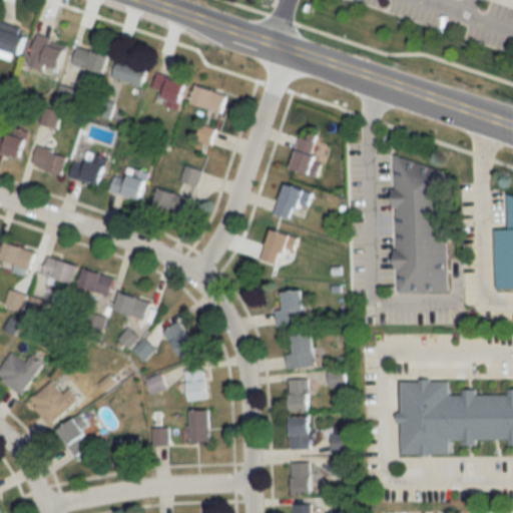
[(23,54),(29,28),(1,21),(0,25),(0,47),(2,48),(1,54),(12,56),(14,52),(23,54)]
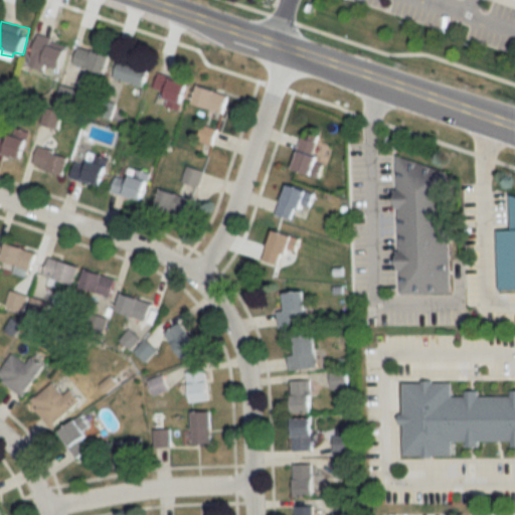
[(38,35),(31,65),(46,69),(48,63),(64,67),(70,44),(38,35)]
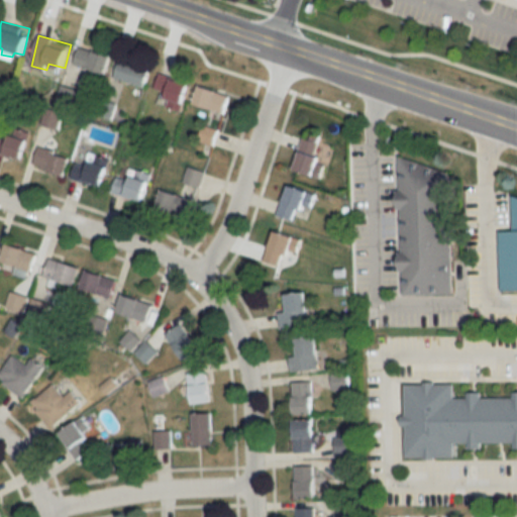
[(75,64),(106,73),(112,56),(81,45),(75,64)]
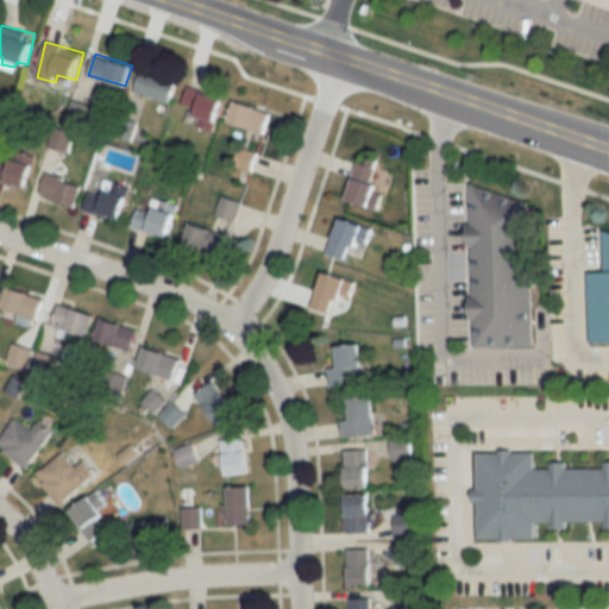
[(135,90),(171,101),(179,80),(142,69),(135,90)]
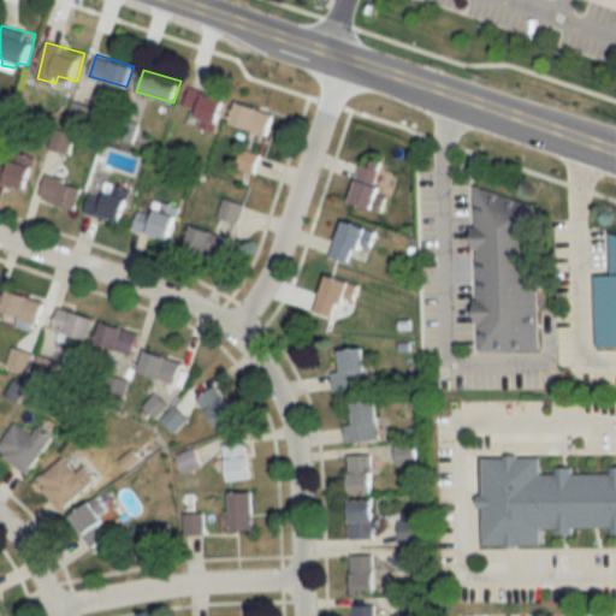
[(203,112),(199,126),(218,132),(229,100),(191,87),(185,105),(203,112)]
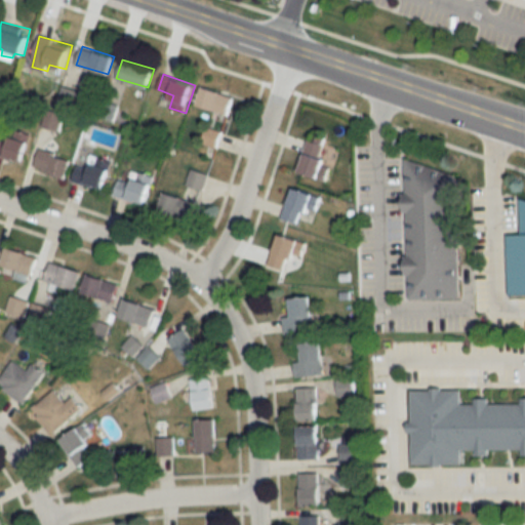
[(229,115),(235,97),(204,86),(198,105),(229,115)]
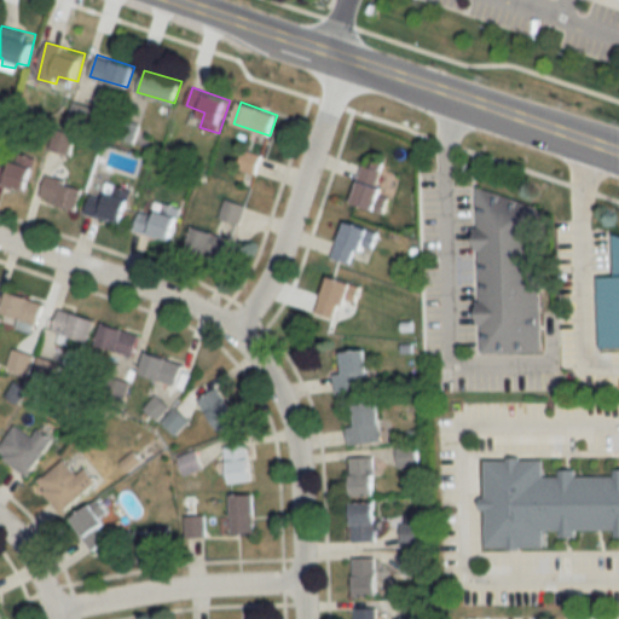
[(0,162),(0,183),(29,192),(38,168),(13,160),(11,166),(0,162)]
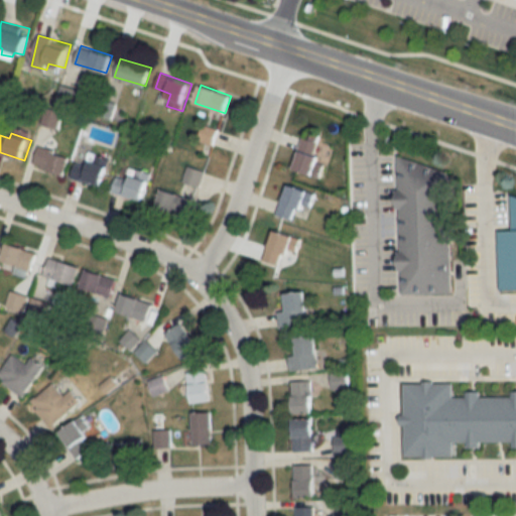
[(317,175),(326,138),(304,134),(296,170),(317,175)]
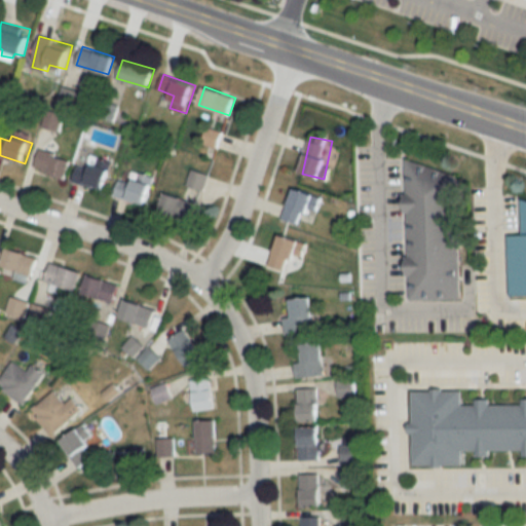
[(66,179),(72,159),(41,148),(34,168),(66,179)]
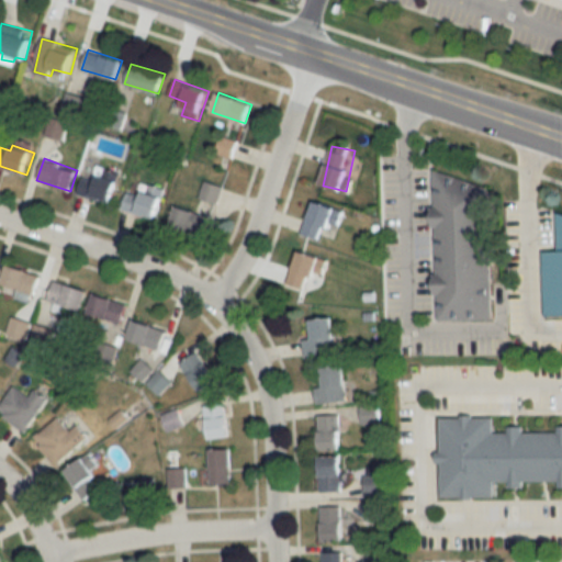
[(113,203),(122,173),(97,167),(93,178),(83,176),(78,193),(113,203)]
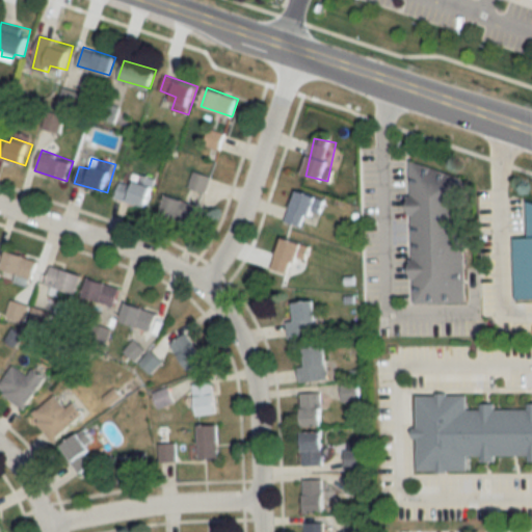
[(410,299),(410,275),(403,268),(410,257),(409,213),(401,205),(408,193),(408,158),(461,177),(463,299),(410,299)]
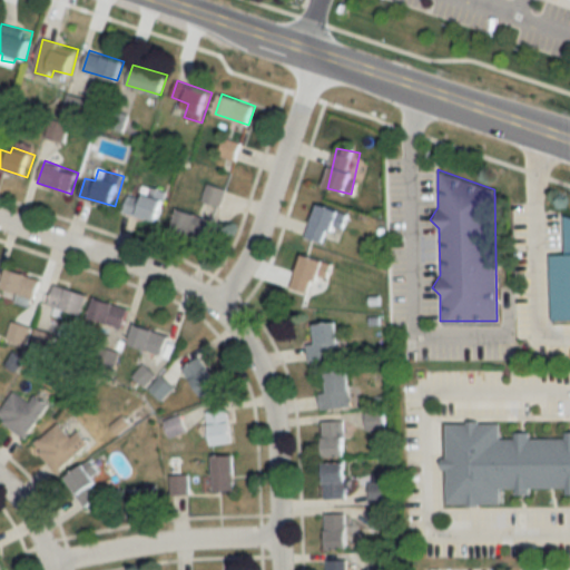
[(204,202),(222,206),(226,189),(209,184),(204,202)]
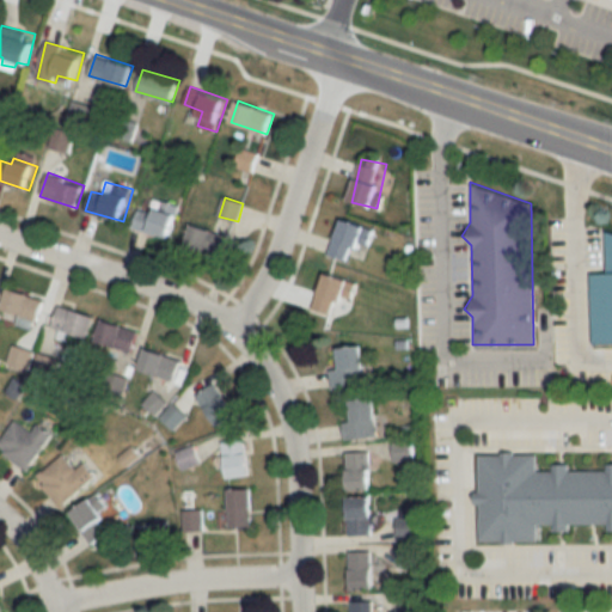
[(157,212),(139,208),(134,228),(172,238),(181,206),(160,200),(157,212)]
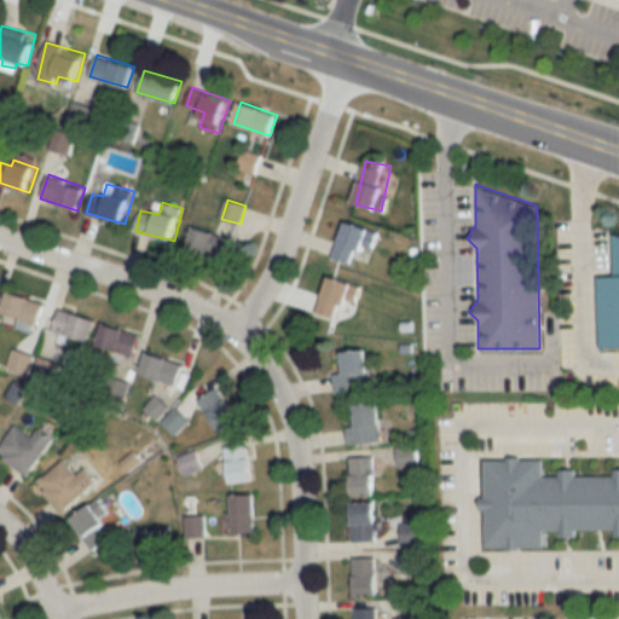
[(379,231),(345,221),(334,259),(353,265),(358,249),(372,254),(379,231)]
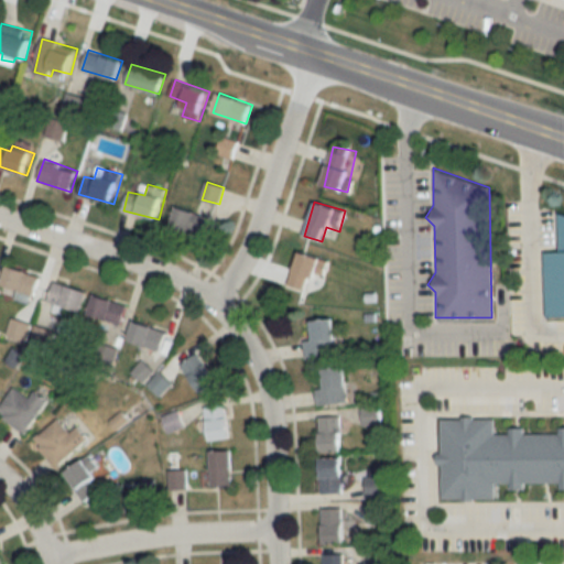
[(212,218),(177,207),(171,226),(205,238),(212,218)]
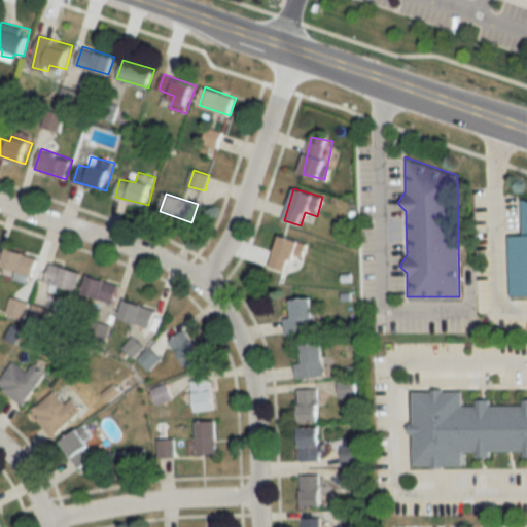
[(526,290),(508,291),(506,233),(520,233),(520,196),(526,198),(526,290)]
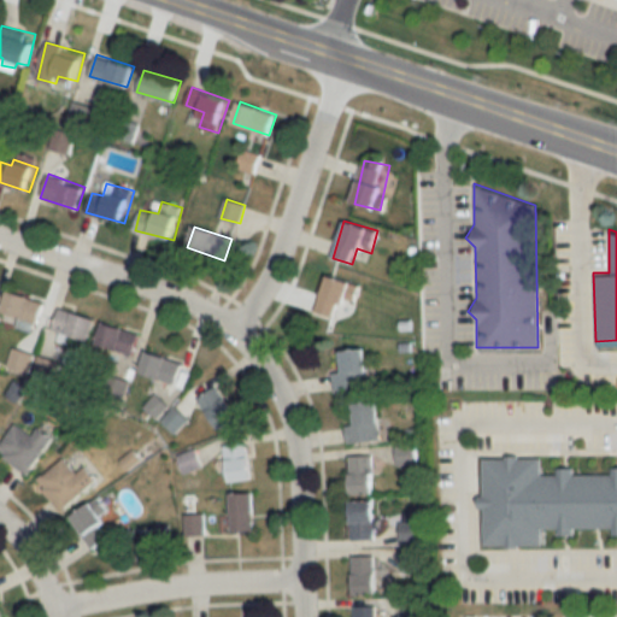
[(360,287),(331,275),(316,309),(345,322),(360,287)]
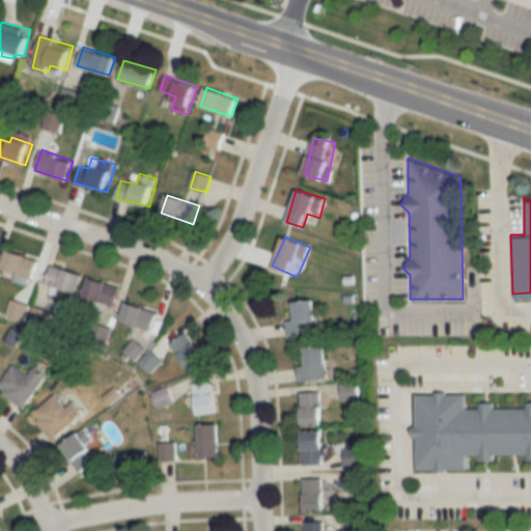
[(34,253),(4,257),(6,273),(17,272),(19,281),(37,279),(34,253)]
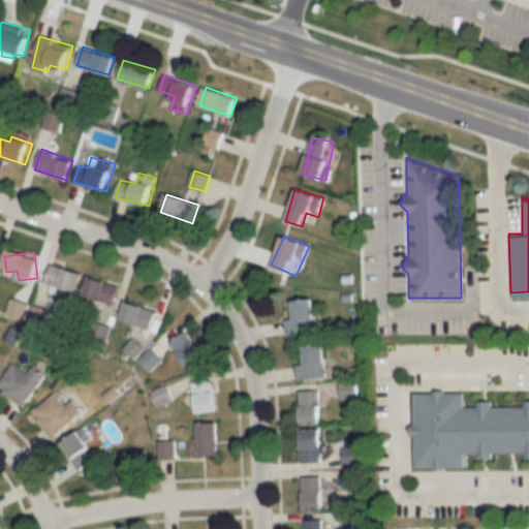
[(76,293),(83,274),(52,263),(45,282),(76,293)]
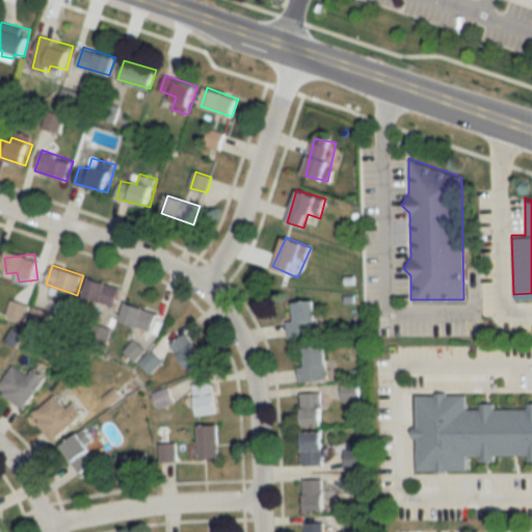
[(115,307),(121,288),(89,278),(84,297),(115,307)]
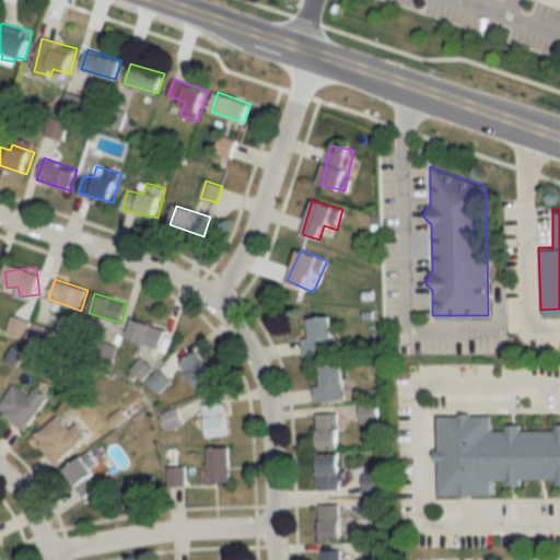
[(307,318),(307,338),(303,338),(303,354),(335,354),(334,318),(307,318)]
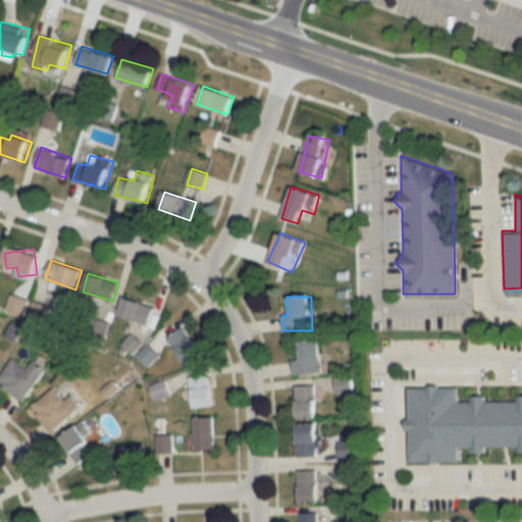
[(119,315),(149,325),(155,308),(125,298),(119,315)]
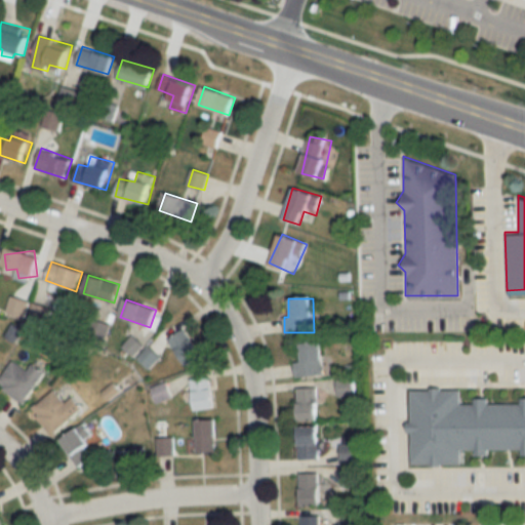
[(187,365),(203,355),(187,328),(170,339),(187,365)]
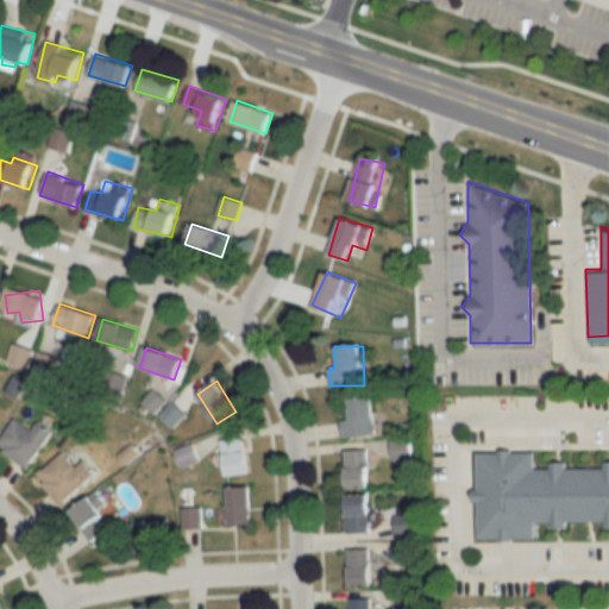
[(343,437),(377,435),(376,397),(352,397),(352,420),(343,420),(343,437)]
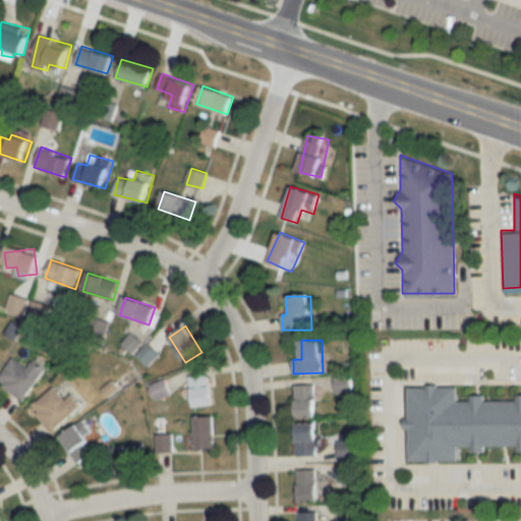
[(33,361),(27,368),(13,358),(0,375),(0,383),(23,400),(46,370),(33,361)]
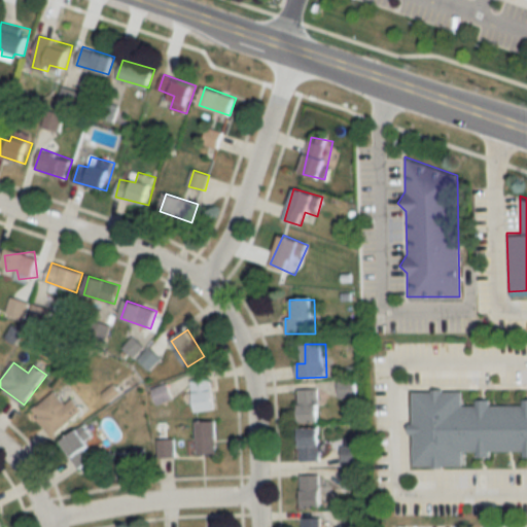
[(215,410),(212,379),(192,380),(196,412),(215,410)]
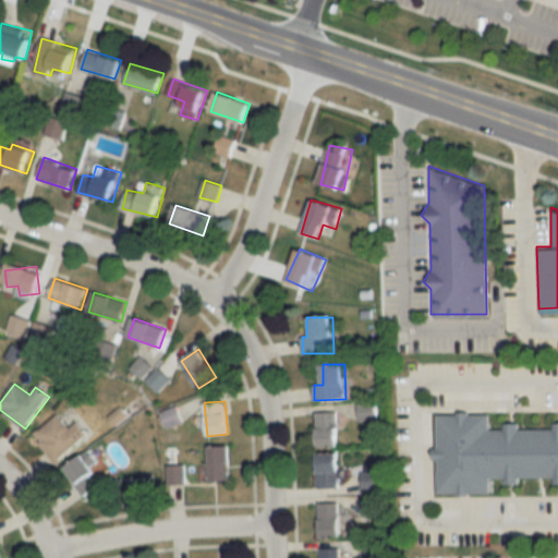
[(436,492),(434,456),(428,449),(434,444),(433,411),(455,411),(455,408),(468,408),(468,411),(488,410),(488,425),(504,424),(504,419),(519,419),(519,424),(553,424),(554,417),(557,417),(557,473),(520,473),(520,480),(505,480),(504,473),(489,474),(489,490),(436,492)]
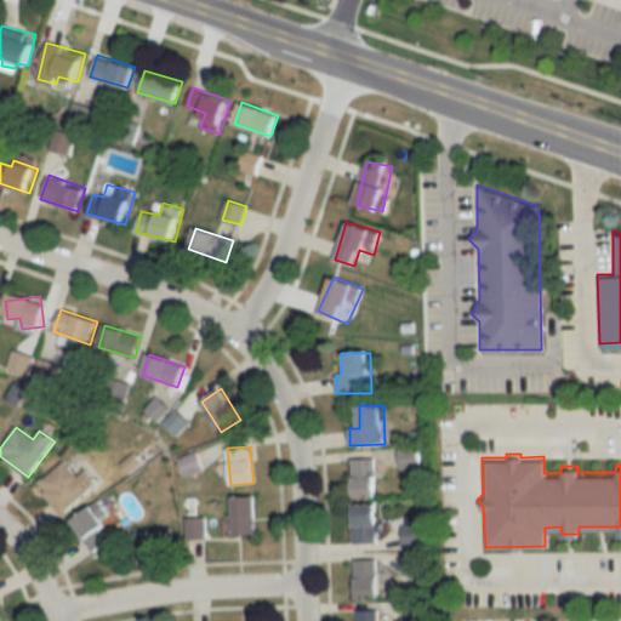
[(353,459),(353,497),(377,497),(377,459),(353,459)]
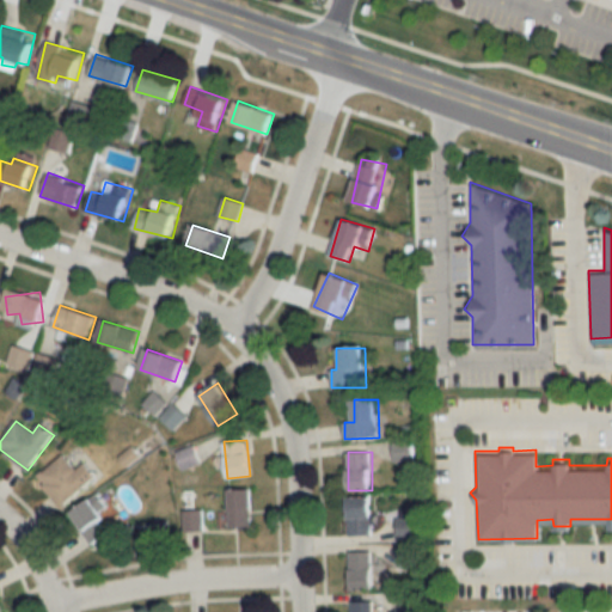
[(98,477),(86,463),(77,470),(65,456),(37,478),(61,507),(98,477)]
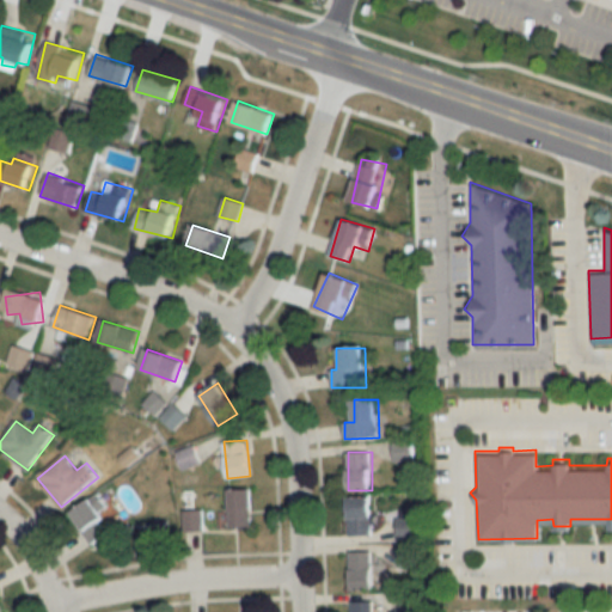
[(254,489),(231,489),(231,528),(254,528),(254,489)]
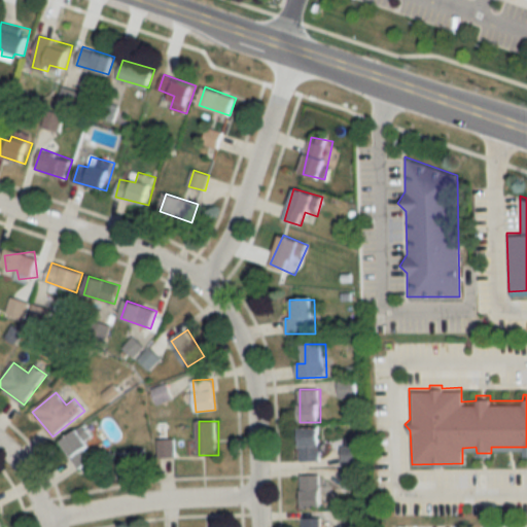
[(301,427),(301,460),(321,460),(321,427),(301,427)]
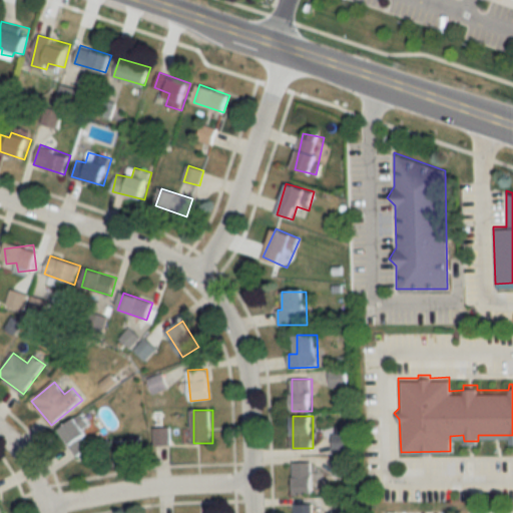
[(85,426),(88,426),(85,418),(63,425),(73,456),(92,449),(85,426)]
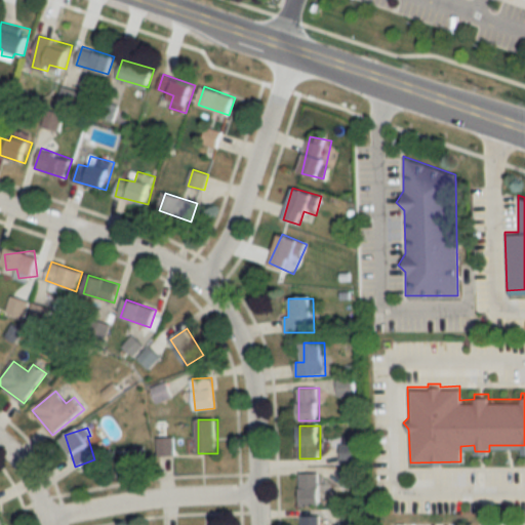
[(158,438),(158,454),(172,454),(172,438),(158,438)]
